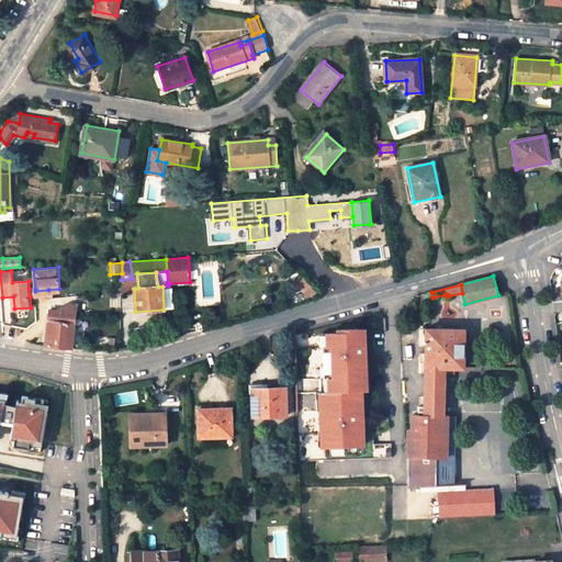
[(45,346),(72,349),(75,313),(75,305),(68,304),(66,312),(48,311),(46,335),(45,346)]
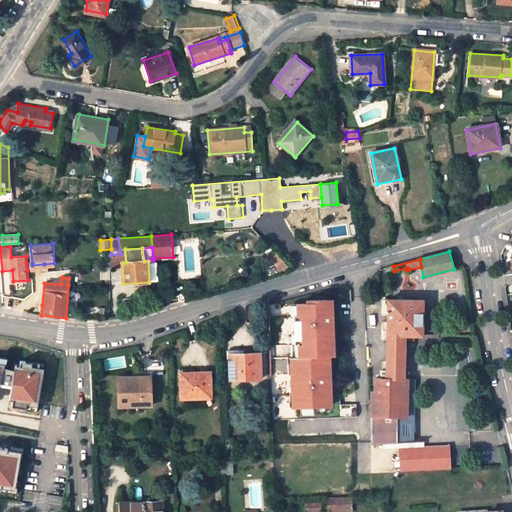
[(400,379),(404,379),(405,340),(409,340),(409,335),(422,335),(422,300),(388,299),(387,379),(376,379),(376,417),(393,417),(393,402),(402,402),(402,388),(400,388),(400,379)]
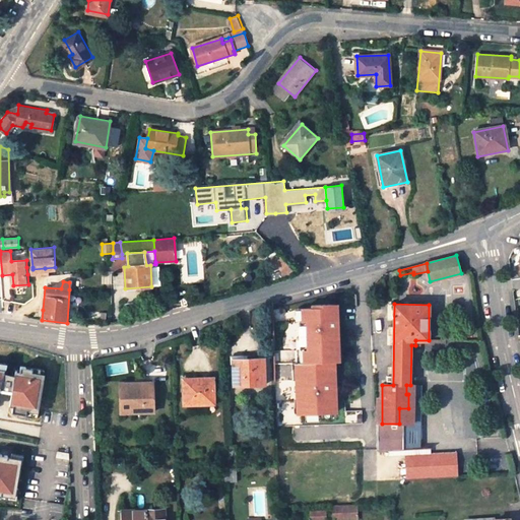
[(334,328),(333,305),(308,305),(308,308),(299,308),(299,309),(299,322),(303,322),(304,347),(300,347),(300,362),(296,363),(297,379),(293,379),(294,400),(297,400),(298,412),(333,412),(333,396),(329,396),(329,390),(333,390),(332,376),(328,376),(328,370),(332,370),(332,362),(335,362),(334,339),(331,339),(331,333),(331,328),(334,328)]
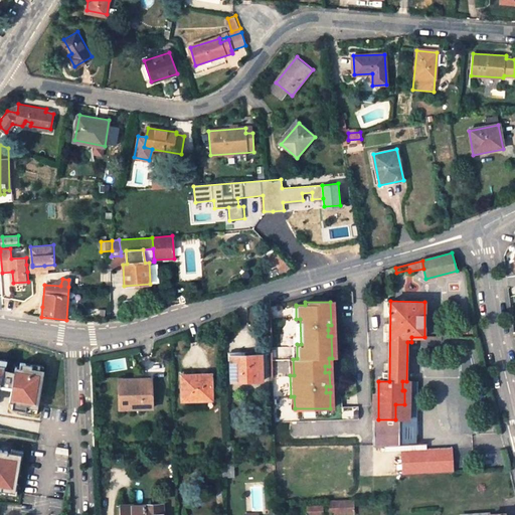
[(255,352),(231,352),(231,381),(261,381),(262,355),(255,355),(255,352)]
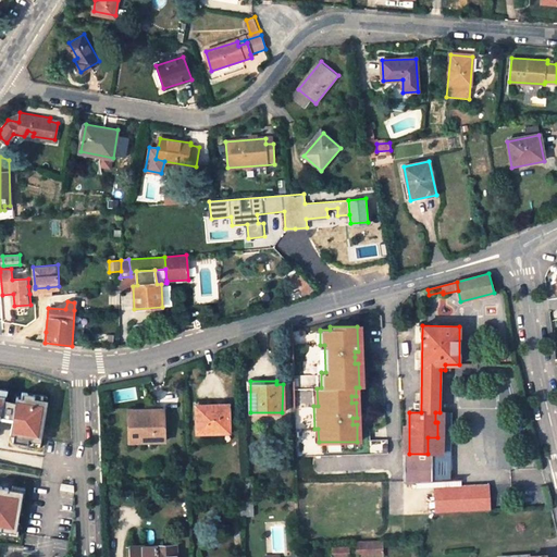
[(14,396),(13,398),(10,420),(9,431),(11,431),(10,438),(26,441),(26,437),(39,440),(45,397),(32,395),(32,393),(20,391),(19,397),(14,396)]
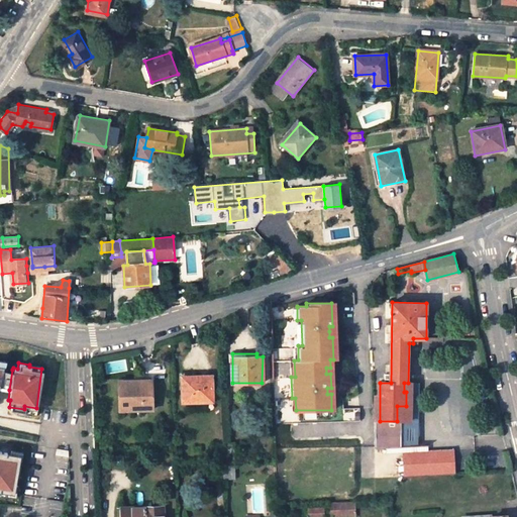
[(12,370),(2,369),(0,380),(0,388),(9,390),(12,370)]
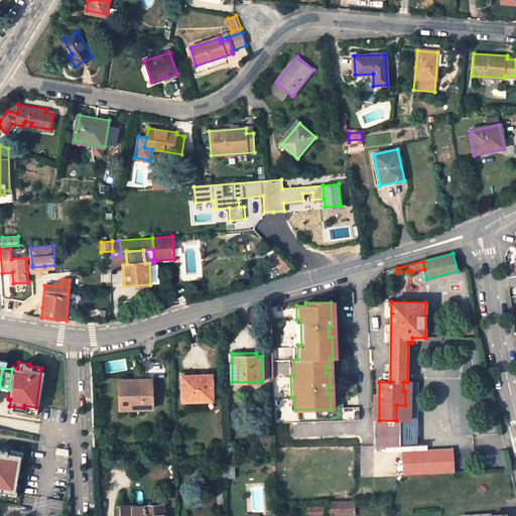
[(207,372),(181,373),(182,402),(214,401),(213,375),(207,375),(207,372)]
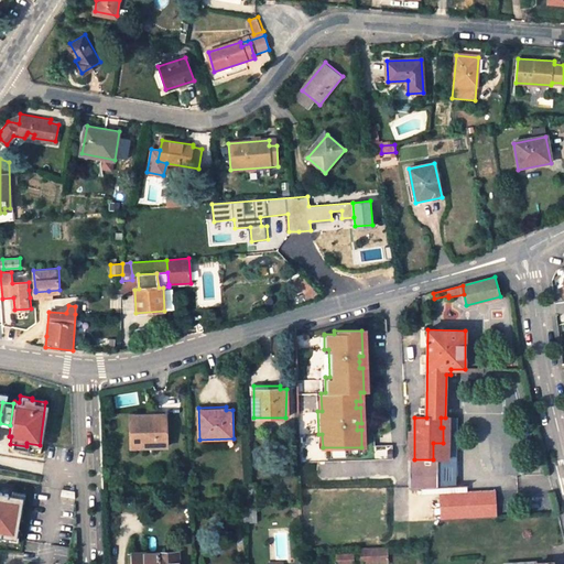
[(144,441),(144,446),(167,446),(166,414),(130,415),(131,442),(144,441)]
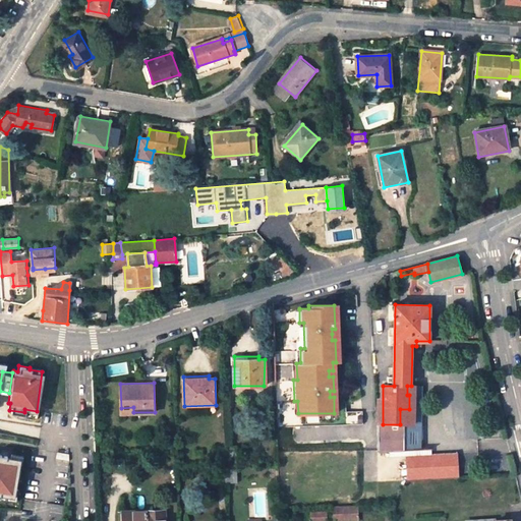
[(400,409),(400,424),(412,424),(415,424),(414,386),(411,386),(407,386),(407,395),(409,395),(409,409),(400,409)]
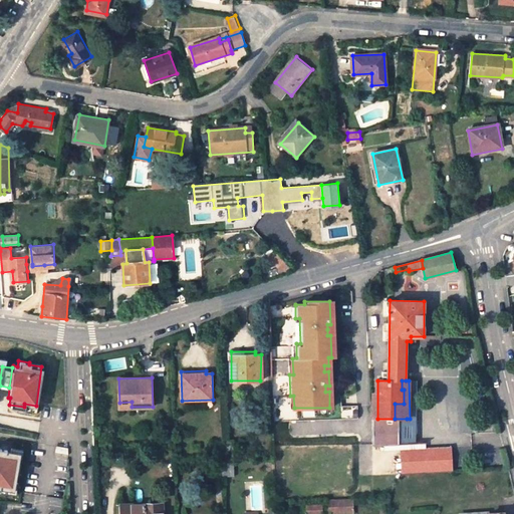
[(377,419),(373,419),(373,447),(408,445),(407,419),(395,419),(377,419)]
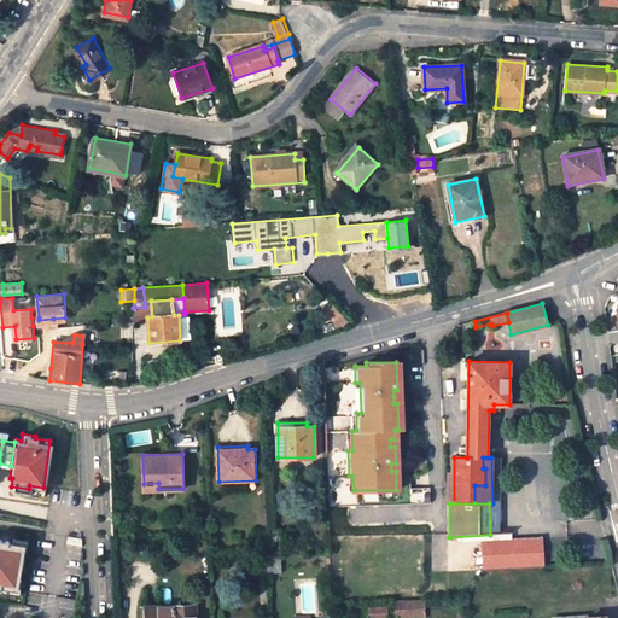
[(258,552),(269,552),(268,531),(257,531),(258,552)]
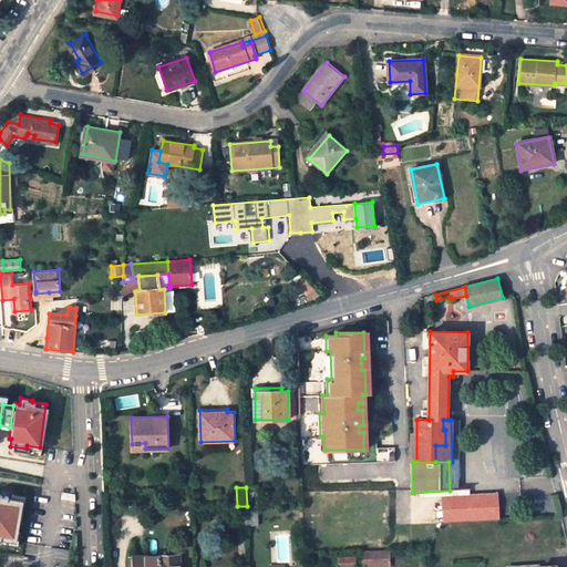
[(257,487),(246,487),(247,506),(258,506),(257,487)]
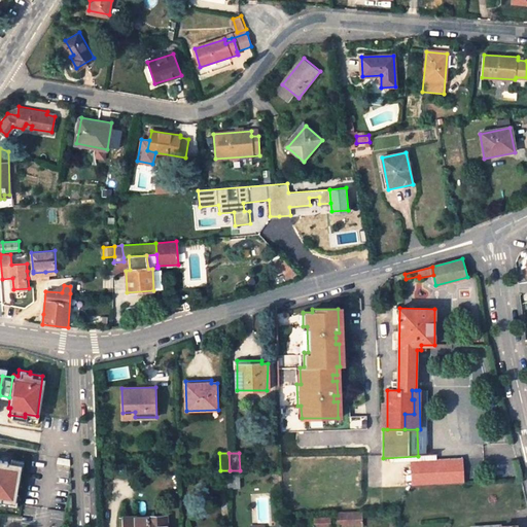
[(0,499),(13,502),(19,463),(0,459),(0,499)]
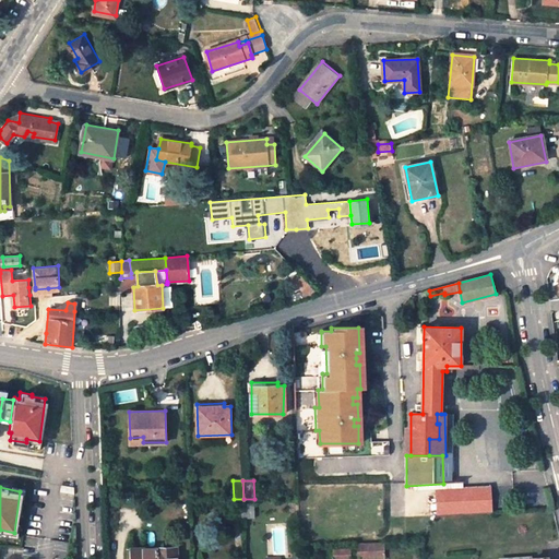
[(436,516),(490,514),(488,488),(463,489),(435,490),(436,512),(436,516)]
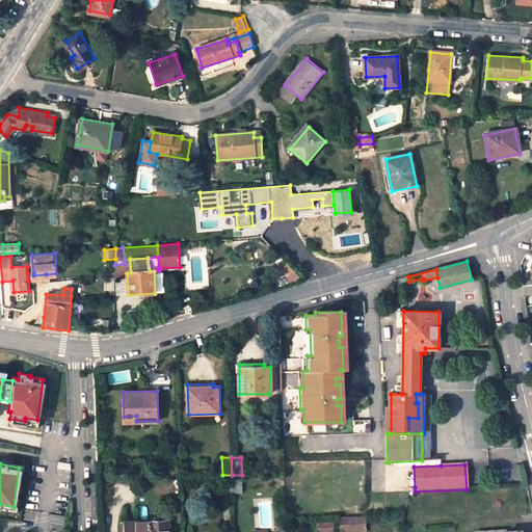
[(222,494),(232,494),(232,475),(222,475),(222,494)]
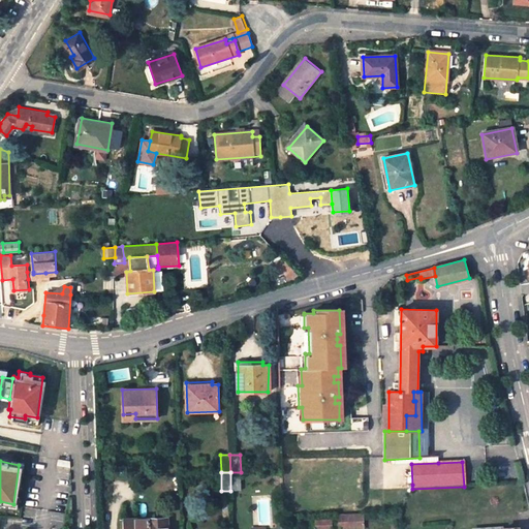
[(241,472),(230,472),(230,491),(241,491),(241,472)]
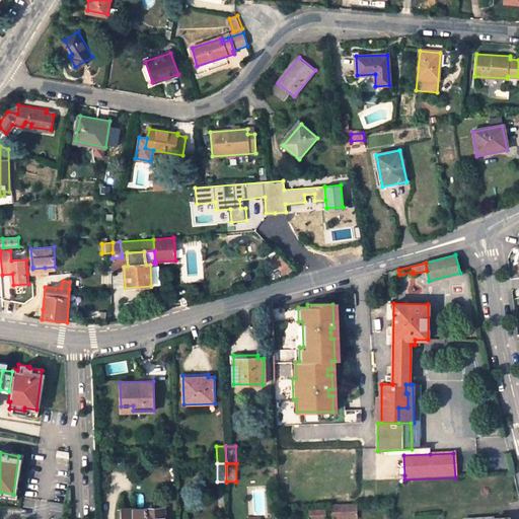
[(357,518),(356,504),(338,505),(339,518),(357,518)]
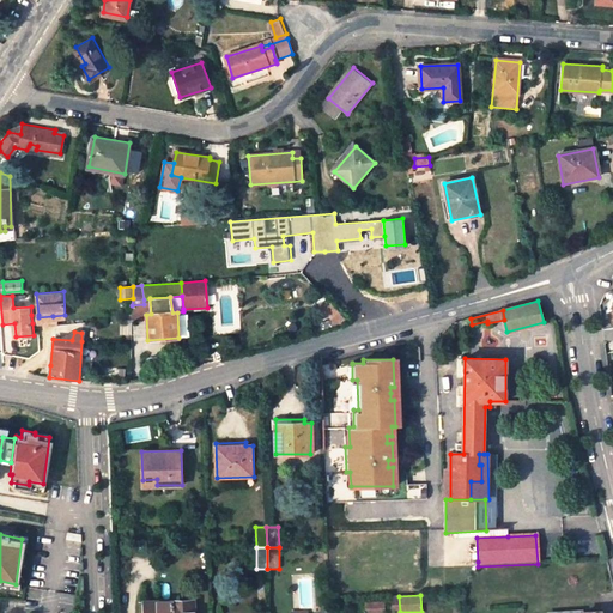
[(144,612),(192,612),(192,599),(145,600),(144,612)]
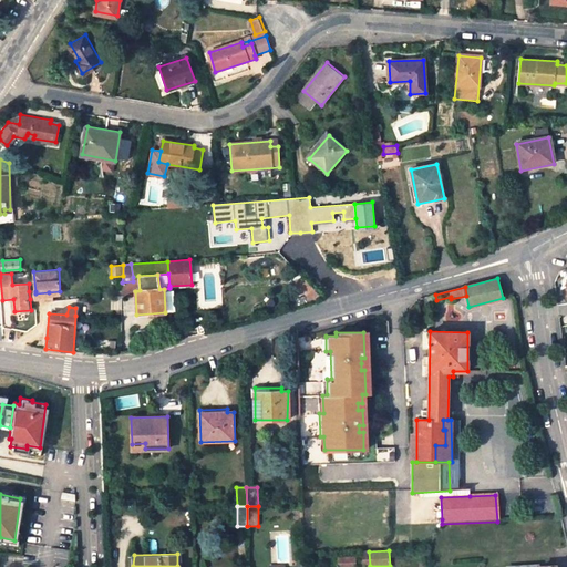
[(338,555),(338,566),(354,566),(356,556),(338,555)]
